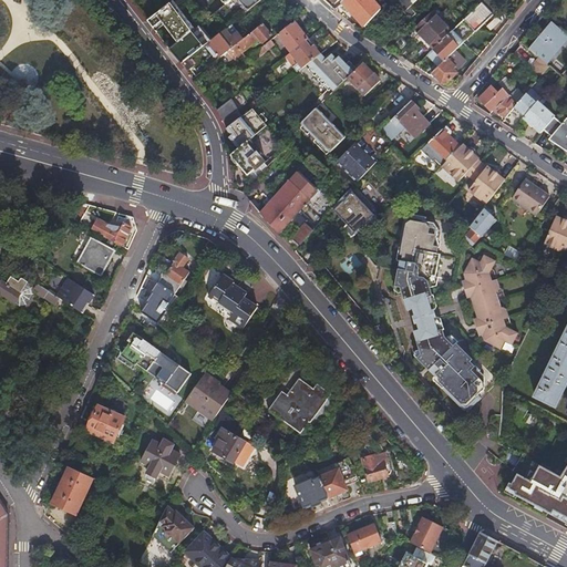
[(238,0),(248,11),(261,0),(238,0)]
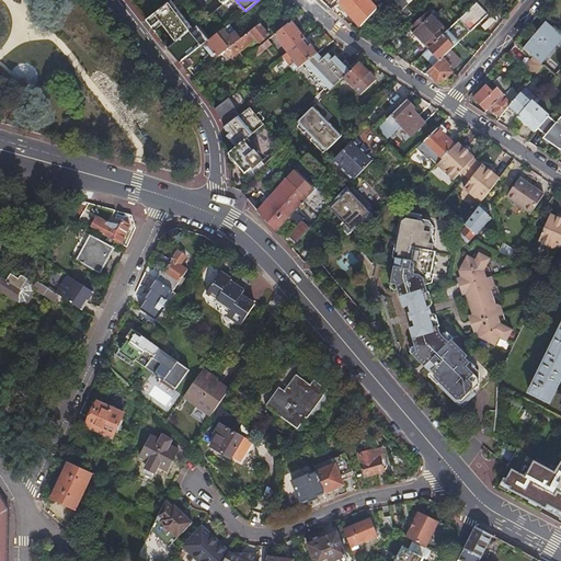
[(336,0),(361,27),(376,10),(377,9),(368,0),(336,0)]
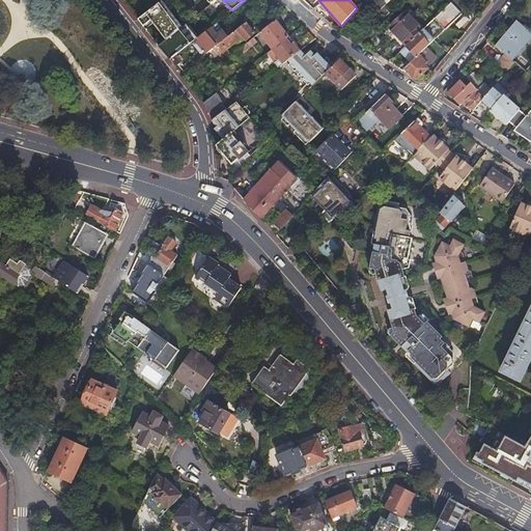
[(370,4),(384,19),(390,12),(387,10),(387,0),(390,0),(391,0),(390,0),(358,0),(361,3),(357,8),(356,9),(360,14),(370,4)]
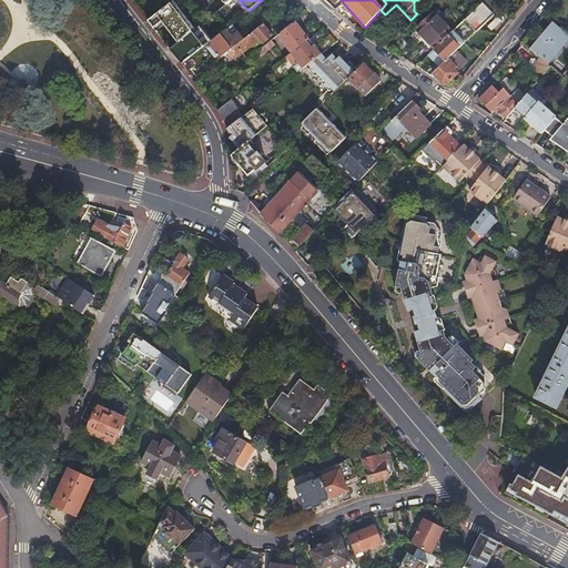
[(495,12),(500,7),(494,0),(484,0),(484,1),(495,12)]
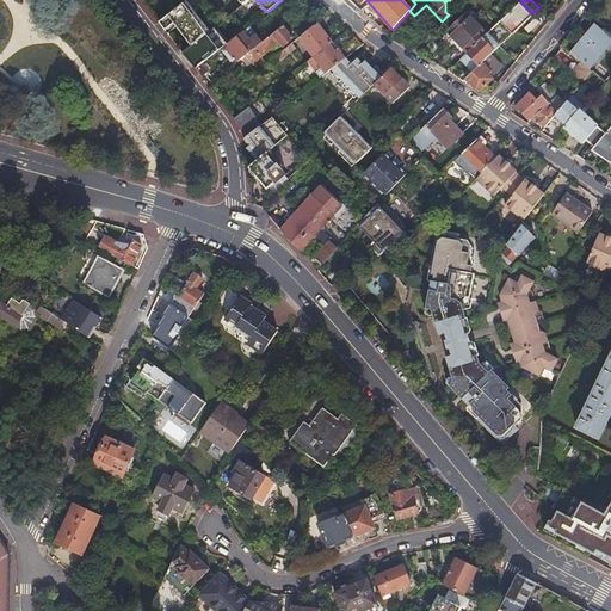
[(516,5),(500,20),(513,32),(532,13),(520,1),(516,5)]
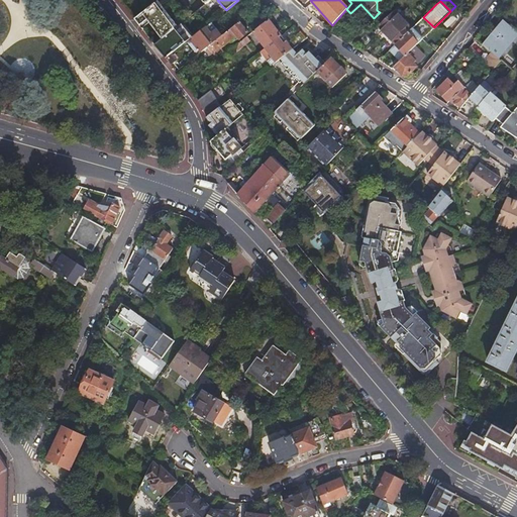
[(157,2),(133,19),(138,26),(146,20),(162,39),(177,27),(157,2)]
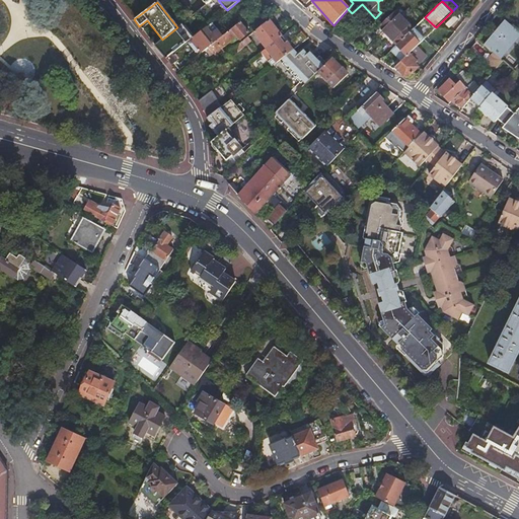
[(379,26),(385,31),(402,15),(396,10),(379,26)]
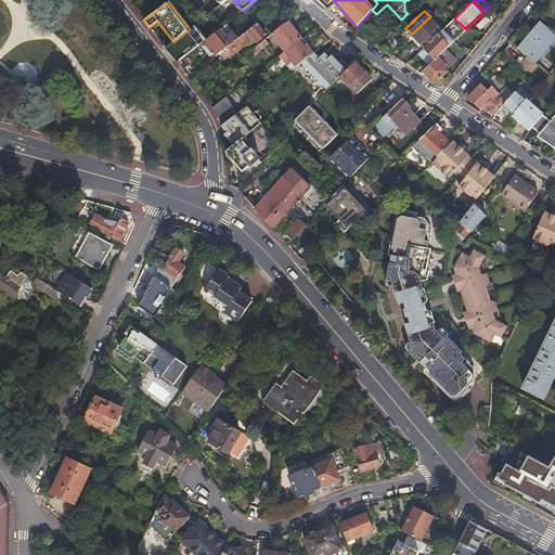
[(271,35),(284,52),(301,38),(294,28),(306,20),(298,13),(271,35)]
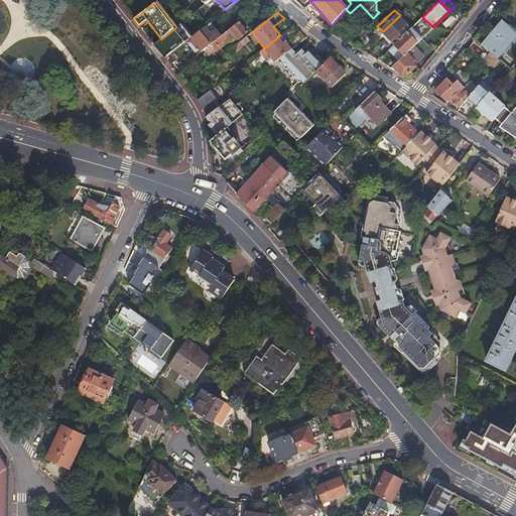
[(383,31),(394,44),(395,43),(411,27),(400,15),(383,31)]
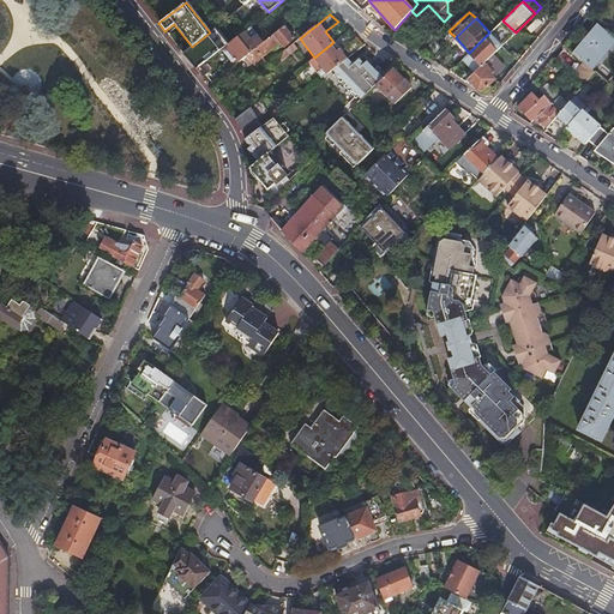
[(533,18),(523,28),(529,34),(539,24),(533,18)]
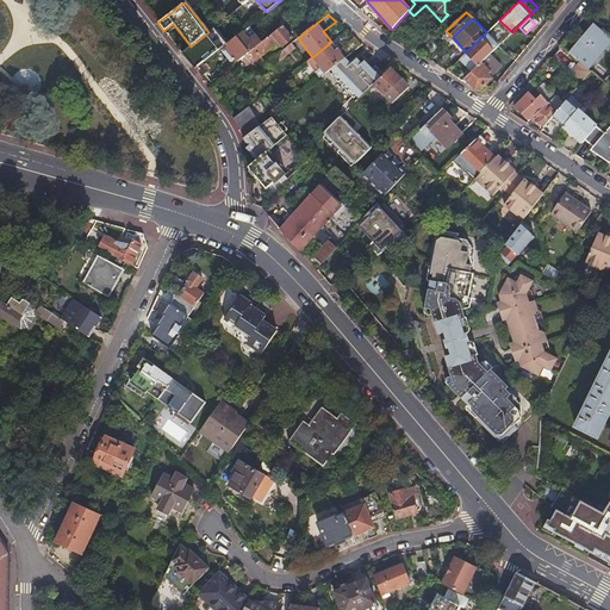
[(590,70),(609,47),(609,37),(593,23),(568,53),(580,62),(590,70)]
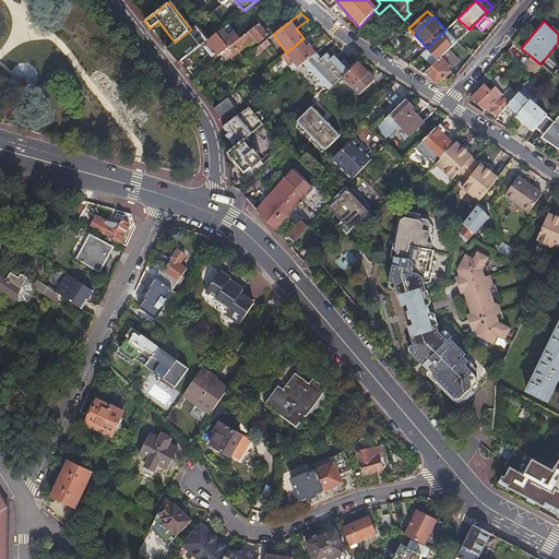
[(228,24),(221,30),(227,38),(235,32),(234,31),(228,24)]
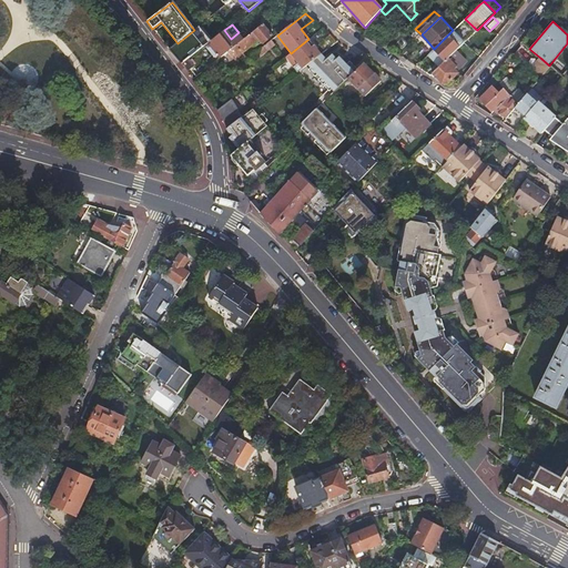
[(250,33),(227,52),(236,63),(245,57),(242,53),(259,40),(262,43),(272,37),(262,24),(250,33)]
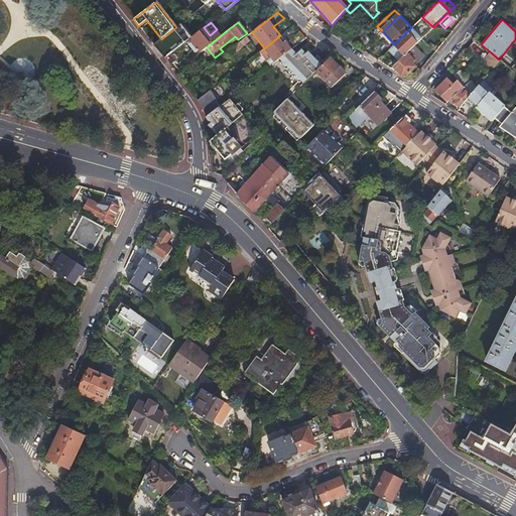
[(204,27),(188,39),(199,52),(207,47),(227,30),(222,24),(216,28),(217,29),(210,35),(204,27)]
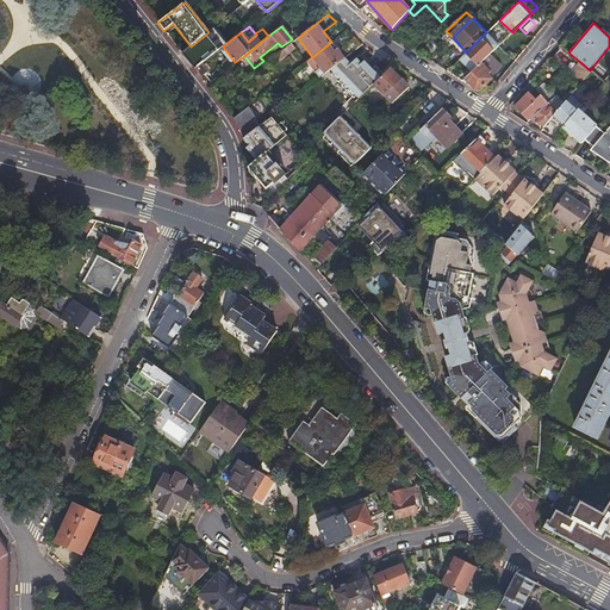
[(490,54),(499,45),(487,32),(486,32),(467,51),(479,64),(490,54)]
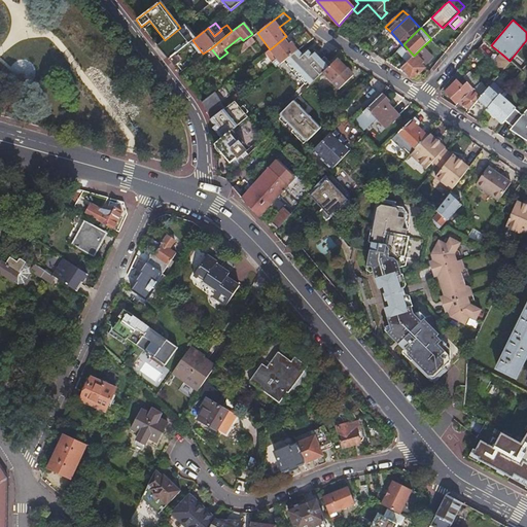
[(272,63),(276,67),(285,60),(297,50),(310,40),(305,34),(291,43),(286,36),(270,49),(265,54),(272,63)]
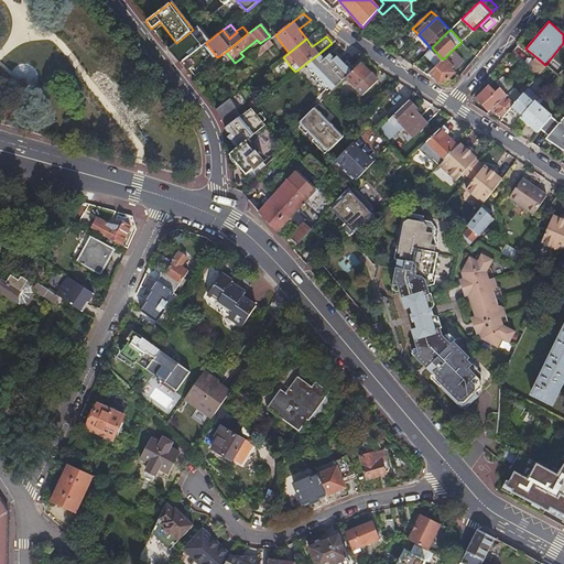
[(269,40),(253,52),(252,53),(257,57),(272,44),(269,40)]
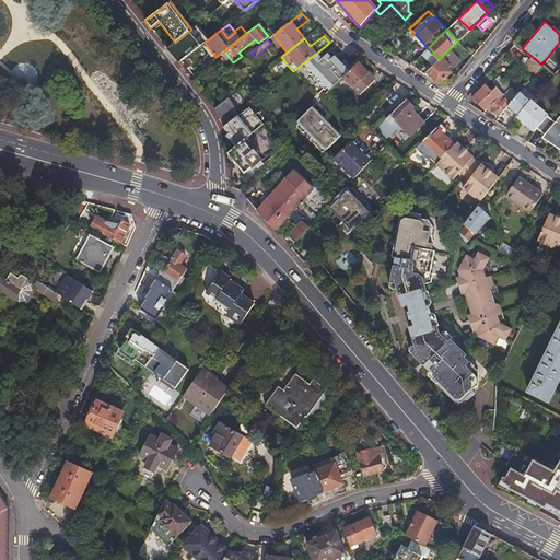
[(450,49),(440,59),(428,71),(438,82),(442,81),(452,72),(450,70),(459,60),(450,49)]
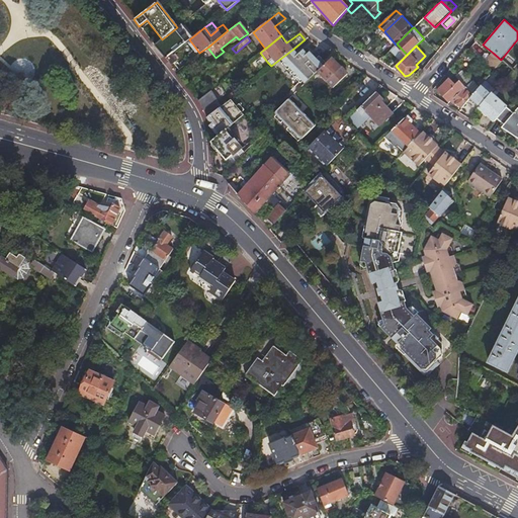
[(292,50),(280,59),(301,81),(304,84),(317,72),(324,66),(310,51),(307,54),(300,59),(297,55),(292,50)]
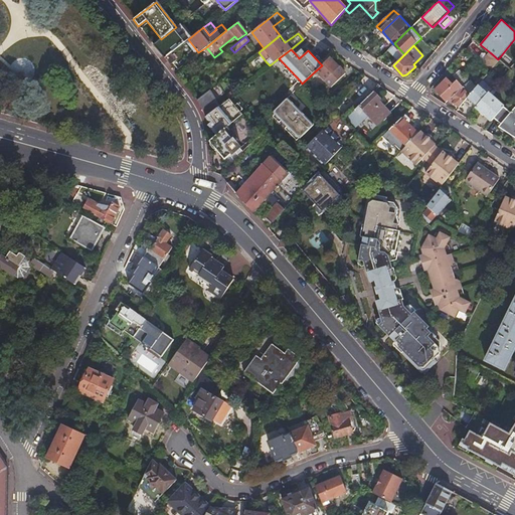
[(301,49),(296,54),(299,58),(305,53),(301,49)]
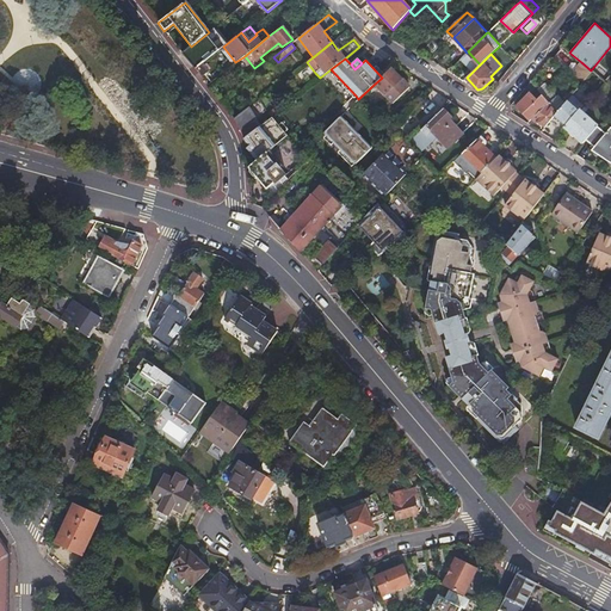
[(584,81),(592,72),(591,71),(581,62),(575,69),(576,75),(584,81)]
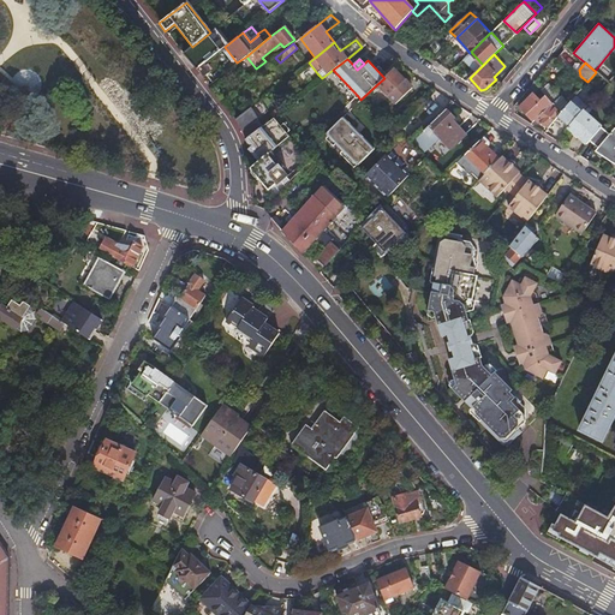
[(208,72),(202,65),(196,70),(201,77),(208,72)]
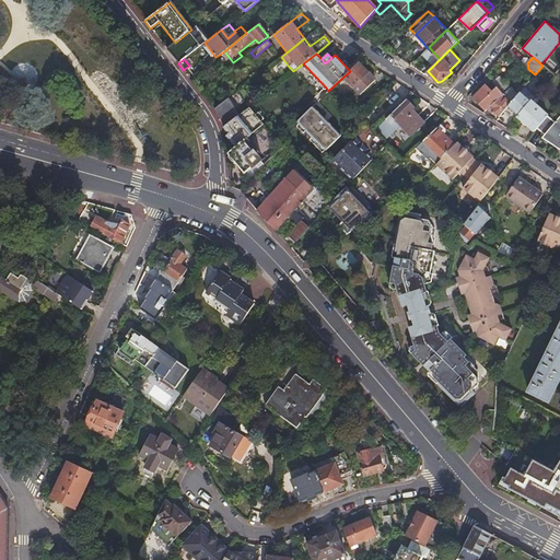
[(352,88),(369,73),(359,62),(350,71),(342,78),(348,83),(352,88)]
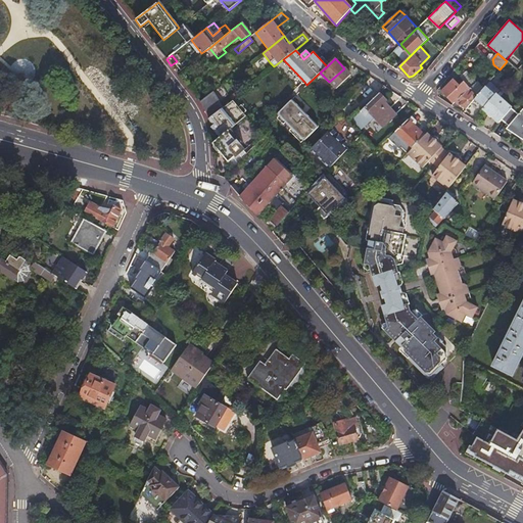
[(350,75),(344,68),(329,82),(335,89),(350,75)]
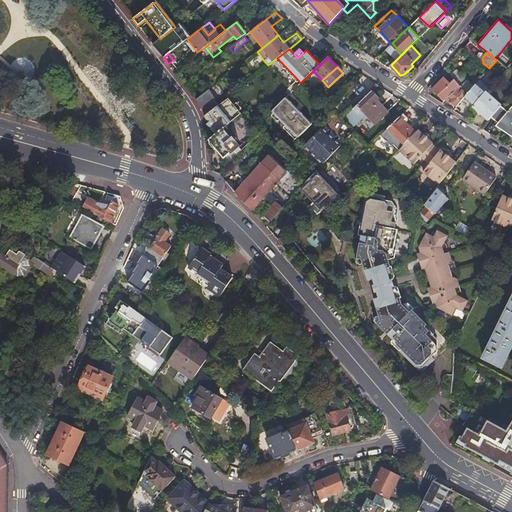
[(455,79),(460,85),(466,80),(456,69),(450,74),(455,79)]
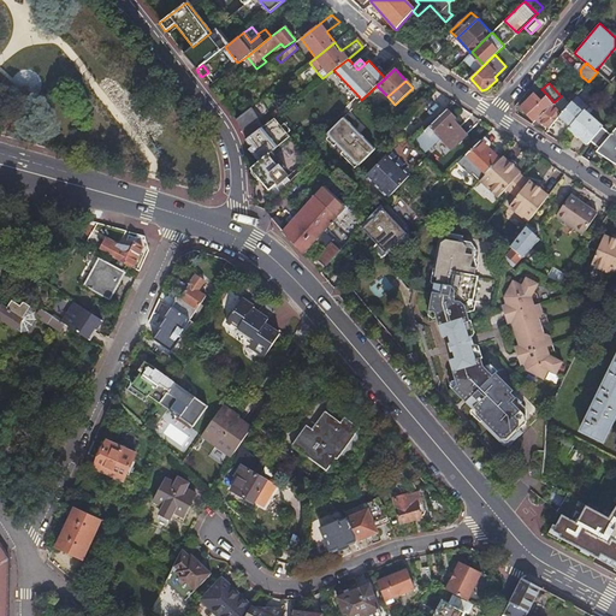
[(378,96),(383,102),(388,96),(383,92),(378,96)]
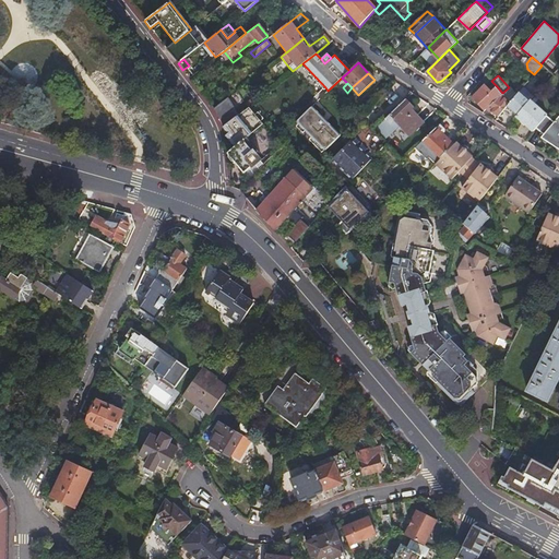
[(484,110),(486,109),(502,93),(497,86),(491,92),(485,85),(472,97),(484,110)]
